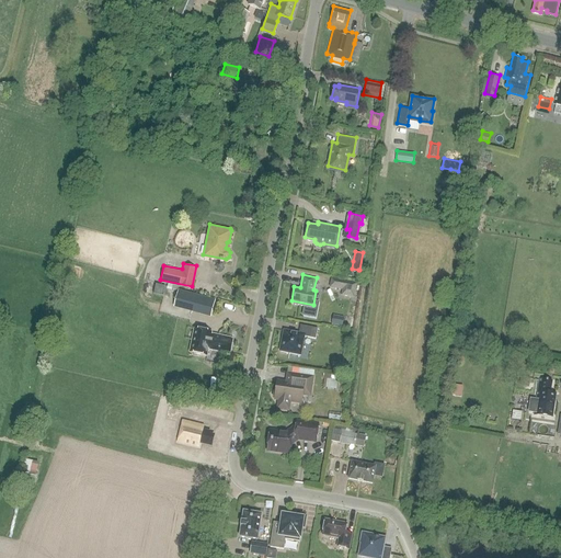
[(330,276),(329,285),(342,287),(342,292),(353,294),(356,282),(344,280),(330,276)]
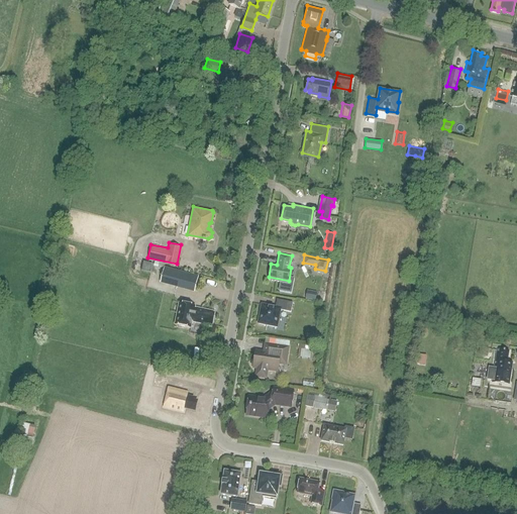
[(141,269),(150,271),(151,262),(143,260),(141,269)]
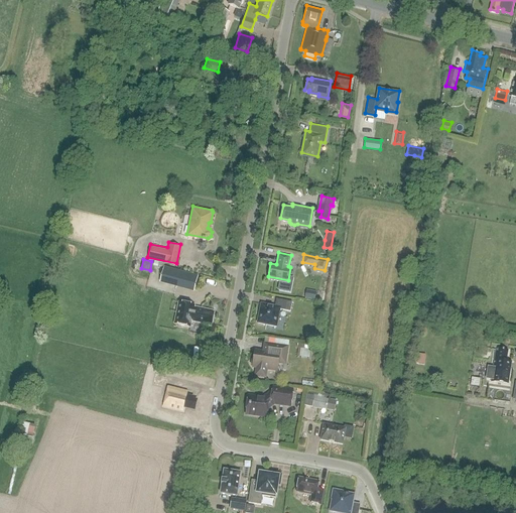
[(159,280),(194,289),(198,273),(163,264),(159,280)]
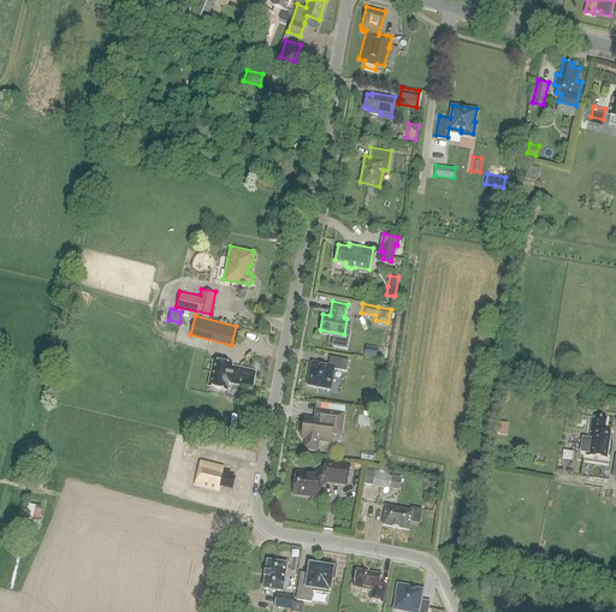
[(366,343),(363,354),(375,355),(377,345),(366,343)]
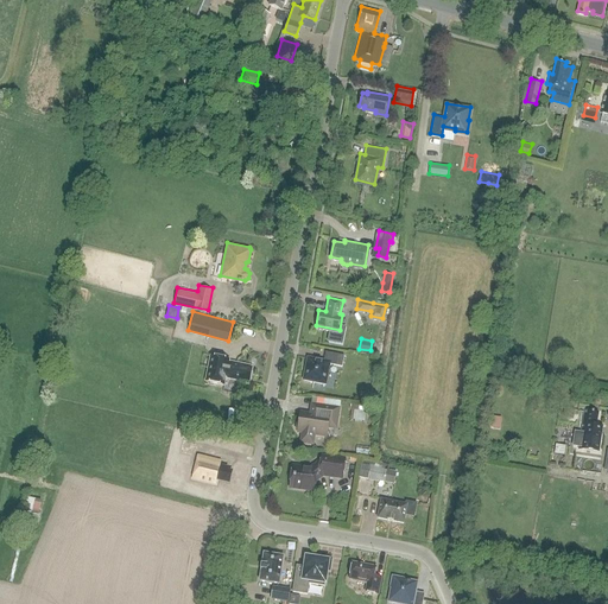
[(303,377),(325,382),(329,362),(342,364),(344,353),(325,349),(323,357),(308,355),(303,377)]
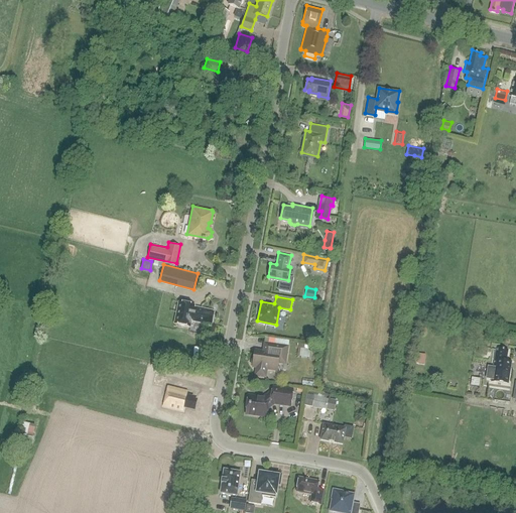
[(213,307),(195,304),(195,301),(178,298),(174,321),(190,324),(191,318),(203,321),(203,318),(212,321),(214,310),(212,310),(213,307)]
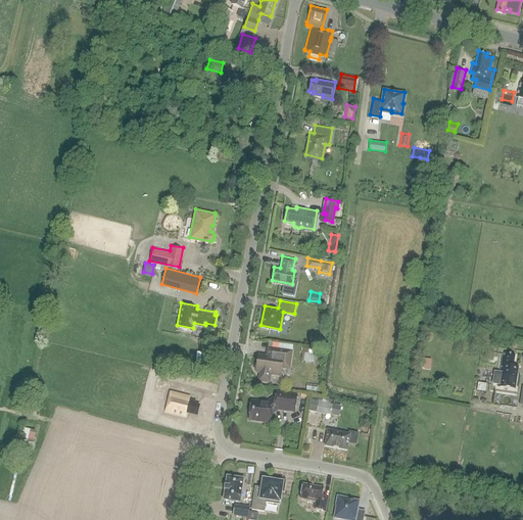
[(259,370),(258,378),(269,380),(270,372),(281,373),(282,367),(288,368),(291,349),(267,345),(266,353),(258,352),(257,362),(255,362),(254,367),(256,368),(255,370),(259,370)]
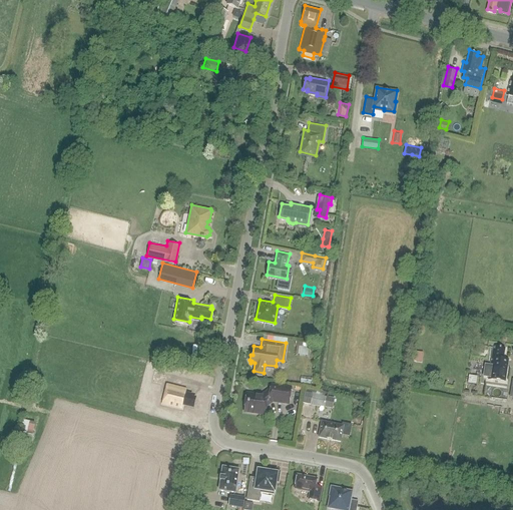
[(311,341),(298,339),(297,346),(310,348),(311,341)]
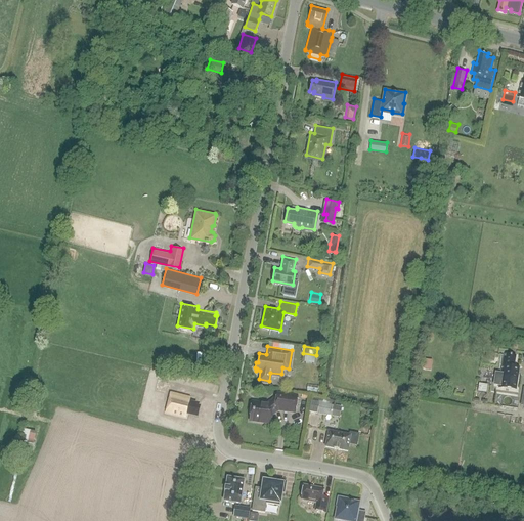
[(515,354),(507,352),(506,356),(503,356),(500,370),(494,370),(492,382),(498,383),(498,385),(516,388),(519,365),(514,365),(515,354)]
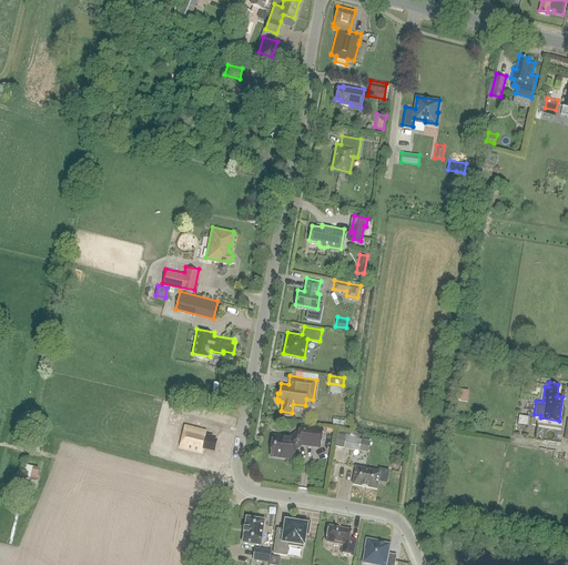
[(456,396),(467,399),(469,387),(458,385),(456,396)]
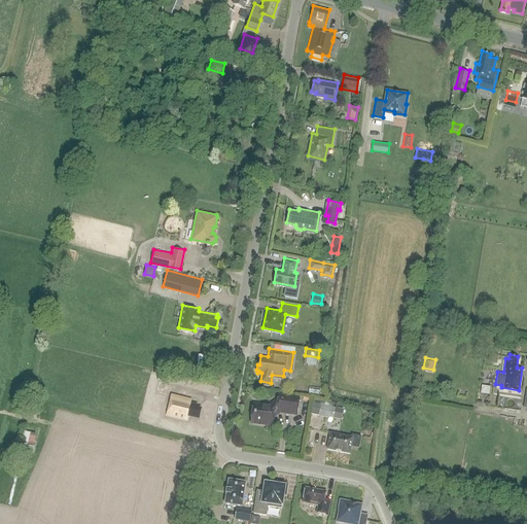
[(148,392),(147,404),(162,405),(163,394),(148,392)]
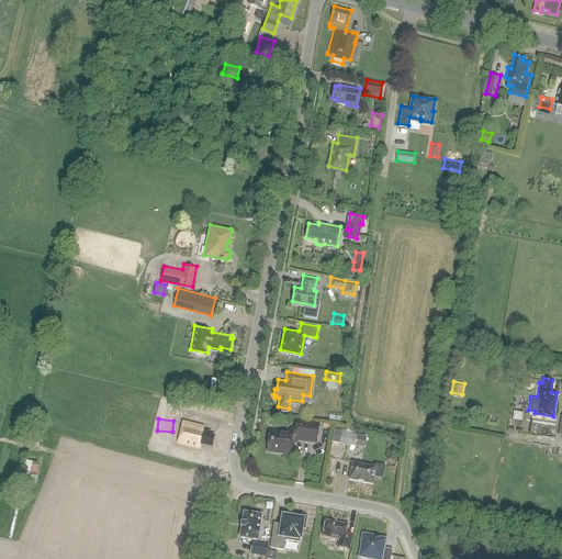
[(310,439),(316,439),(318,423),(298,420),(296,425),(289,432),(280,431),(280,433),(270,431),(268,446),(278,447),(277,449),(290,451),(292,440),(299,435),(310,437),(310,439)]
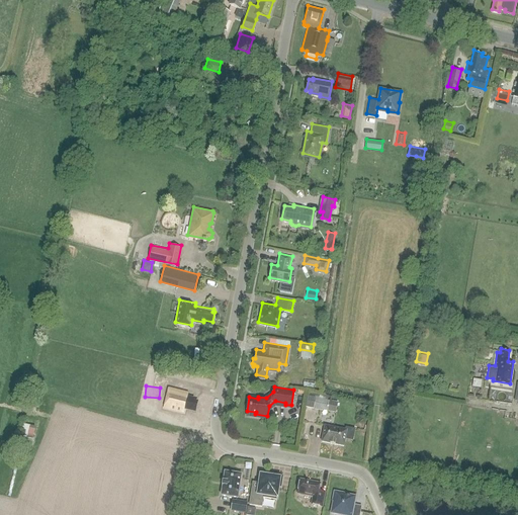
[(194,408),(196,400),(192,399),(192,397),(187,396),(188,393),(169,389),(166,405),(182,409),(183,405),(194,408)]
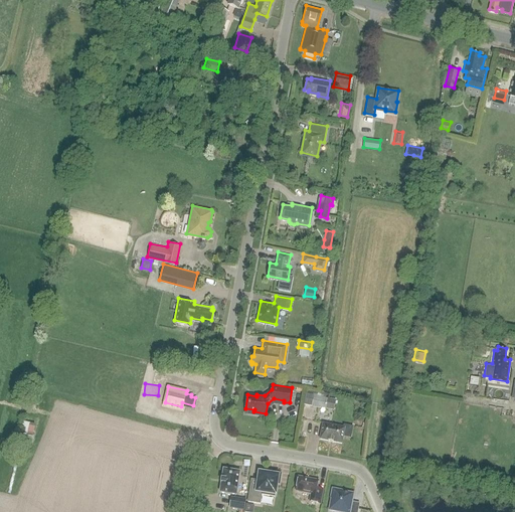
[(335,397),(306,391),(304,402),(333,407),(335,397)]
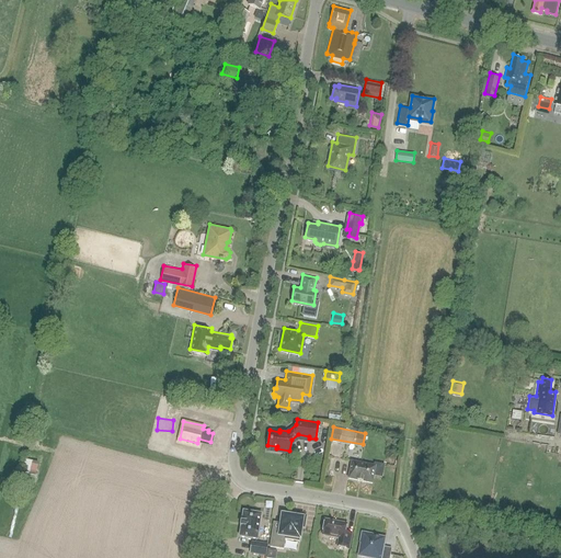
[(24,456),(21,469),(35,473),(38,459),(24,456)]
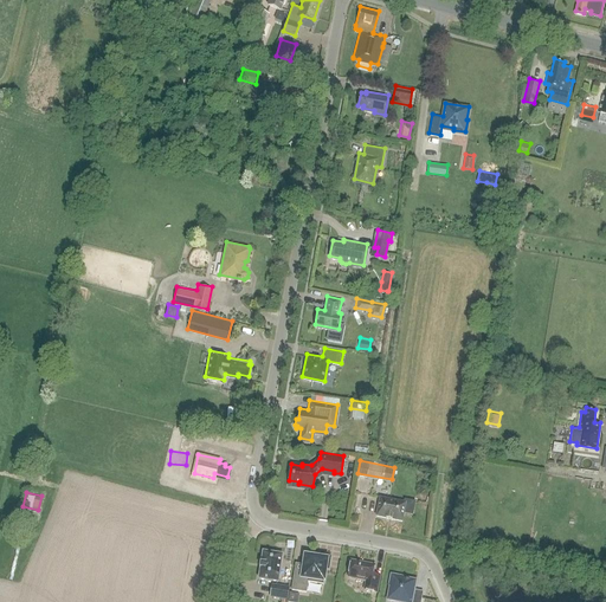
[(404,497),(404,499),(379,494),(375,513),(386,516),(386,517),(392,518),(392,517),(401,518),(404,510),(412,512),(414,499),(404,497)]
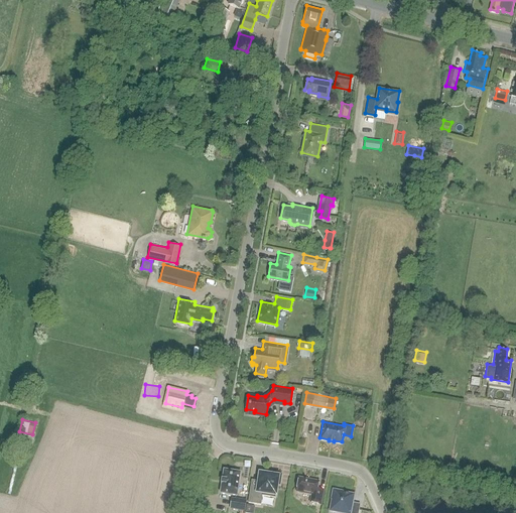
[(460,465),(449,463),(448,471),(459,472),(460,465)]
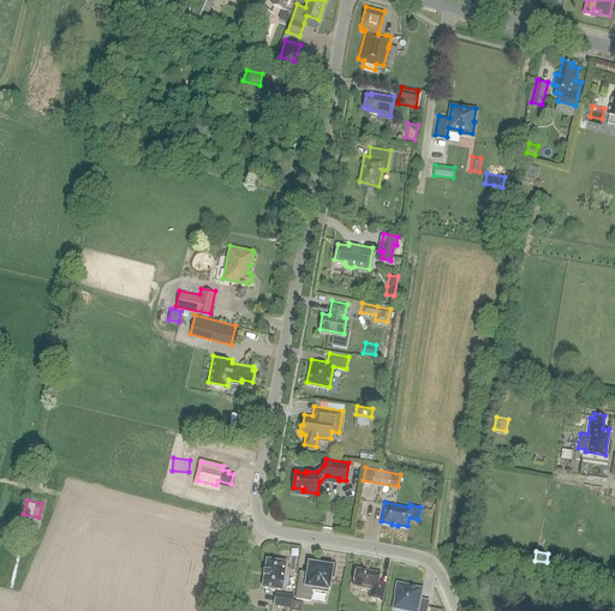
[(262,585),(281,587),(286,559),(267,557),(262,585)]
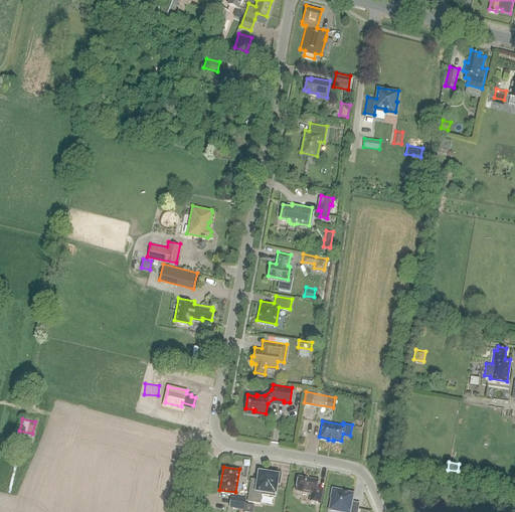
[(279,482),(281,471),(270,469),(270,472),(259,470),(256,485),(249,483),(247,499),(260,501),(262,493),(275,495),(277,481),(279,482)]
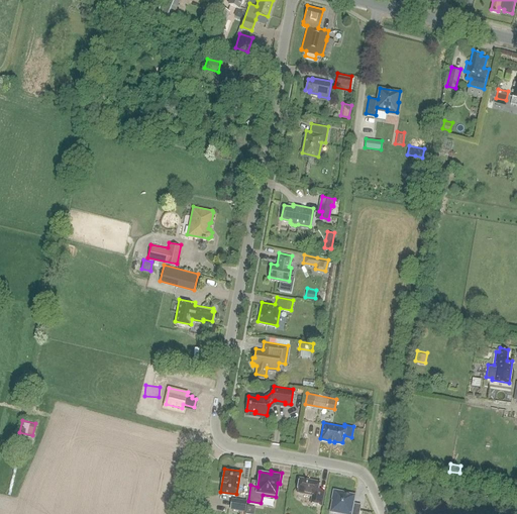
[(318,488),(319,480),(299,476),(297,491),(312,493),(310,501),(321,503),(324,489),(318,488)]
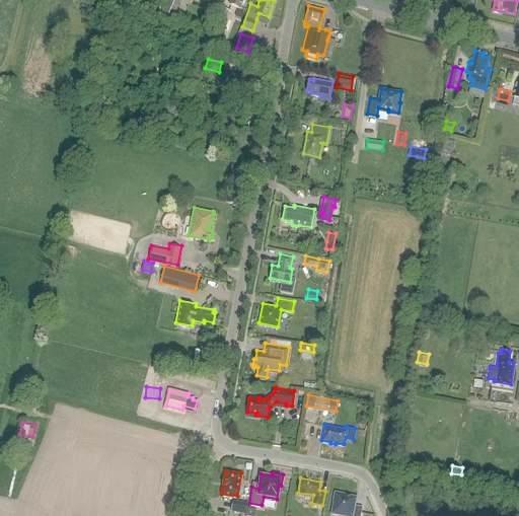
[(347,515),(359,515),(361,508),(353,507),(356,495),(344,493),(343,492),(335,490),(332,498),(334,499),(331,511),(348,514),(347,515)]
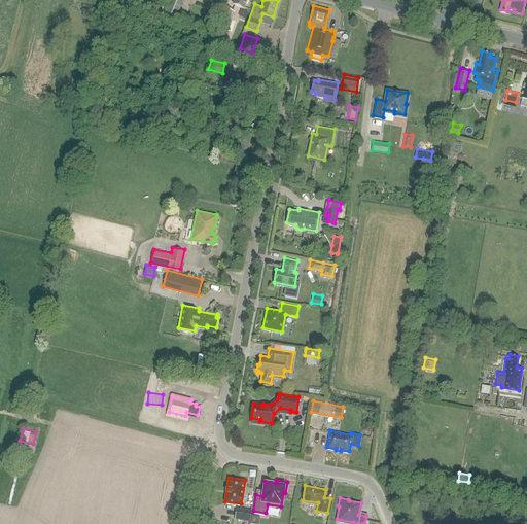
[(249,520),(251,509),(236,505),(234,517),(249,520)]
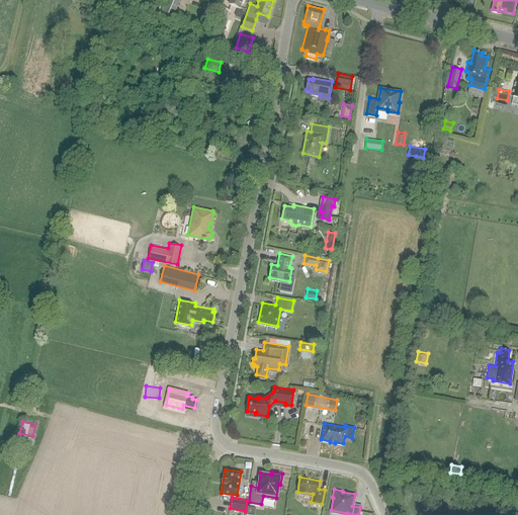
[(255,506),(247,504),(245,512),(254,514),(255,506)]
